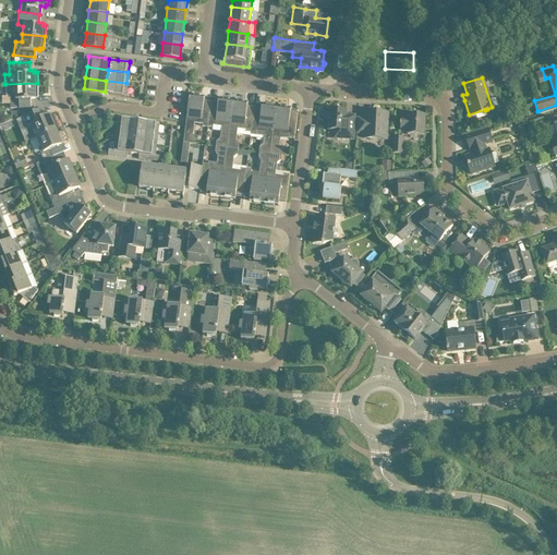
[(105,92),(125,94),(126,83),(106,81),(105,92)]
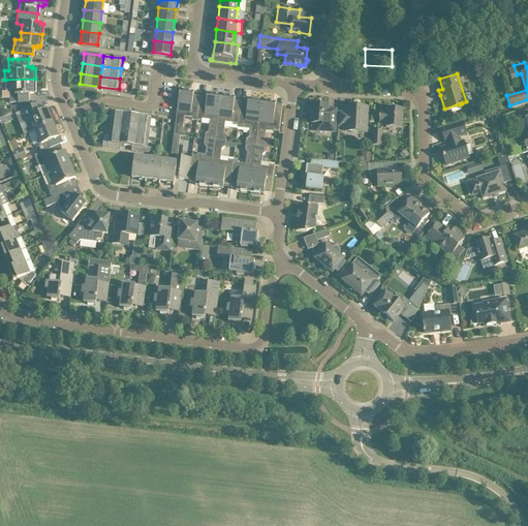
[(33,90),(35,90),(35,79),(5,80),(5,89),(8,89),(8,100),(29,100),(28,92),(33,92),(33,90)]
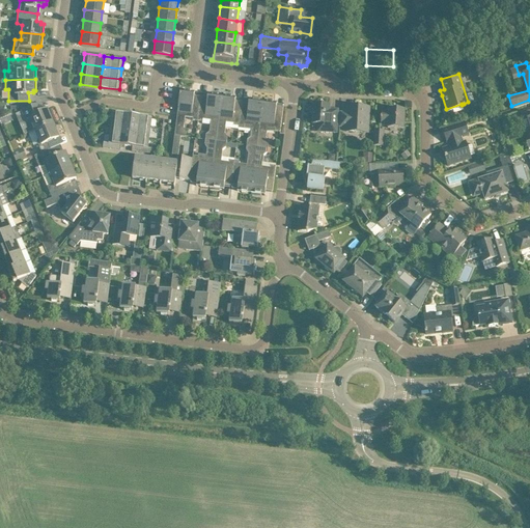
[(194,88),(190,88),(179,86),(175,118),(173,133),(179,134),(183,134),(185,135),(185,129),(183,126),(184,114),(192,115),(191,117),(196,118),(200,93),(193,92),(194,88)]
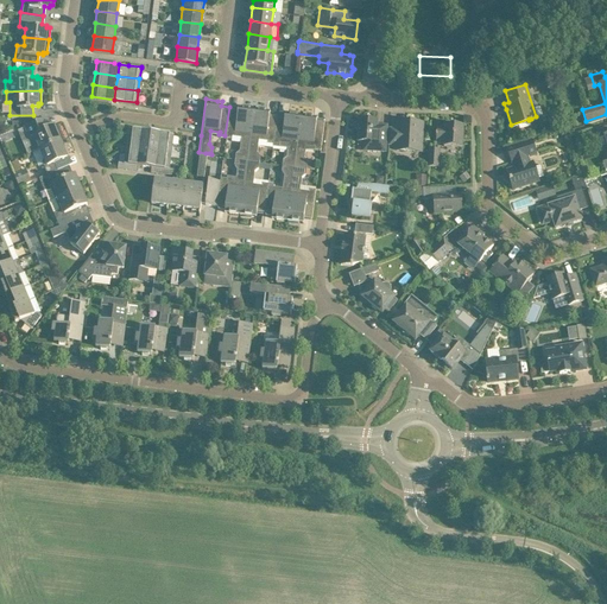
[(253,106),(241,103),(238,103),(236,108),(229,107),(225,135),(231,137),(232,134),(240,135),(239,147),(235,151),(234,157),(246,158),(253,106)]
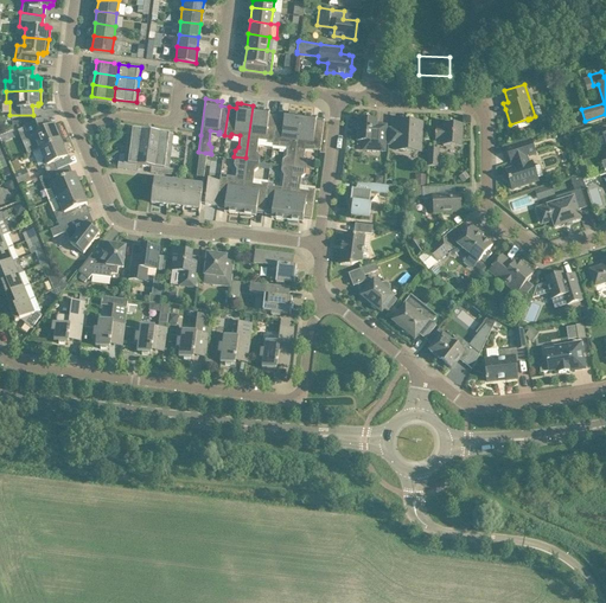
[(268,107),(265,107),(253,106),(246,158),(257,159),(259,154),(256,151),(257,138),(266,138),(266,140),(272,141),(275,113),(268,111),(268,107)]
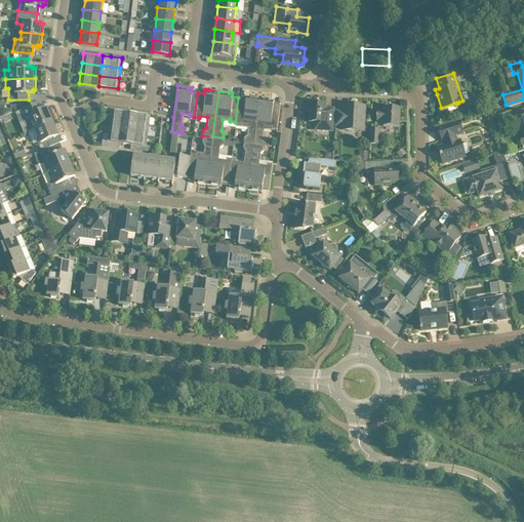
[(259,96),(249,95),(245,94),(245,98),(238,97),(235,122),(240,123),(240,125),(247,126),(246,133),(243,135),(243,141),(253,142),(259,96)]
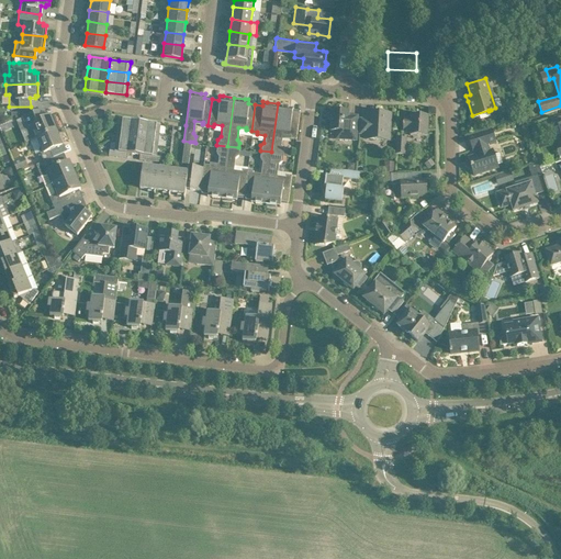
[(292,104),(288,104),(278,103),(271,152),(282,154),(283,148),(280,145),(282,133),(290,134),(290,136),(295,136),(299,110),(291,109),(292,104)]
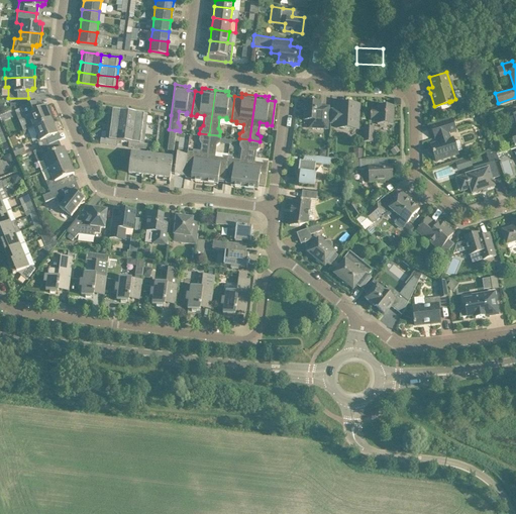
[(319,100),(316,100),(312,95),(308,99),(305,99),(305,103),(300,106),(304,110),(304,117),(311,118),(311,125),(326,126),(327,113),(328,104),(319,103),(319,100)]
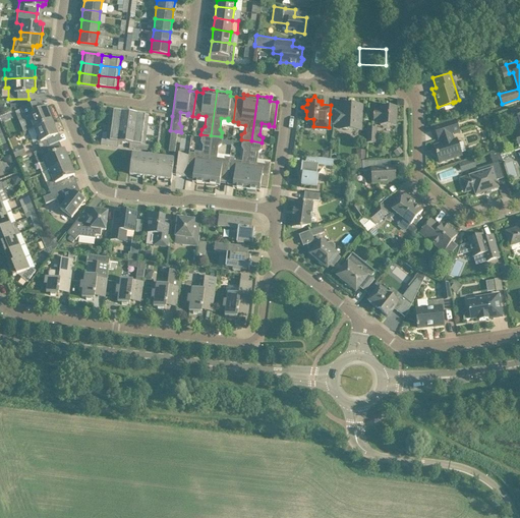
[(45,105),(42,106),(40,99),(33,102),(18,108),(21,117),(23,118),(29,116),(34,126),(34,125),(51,118),(45,105)]
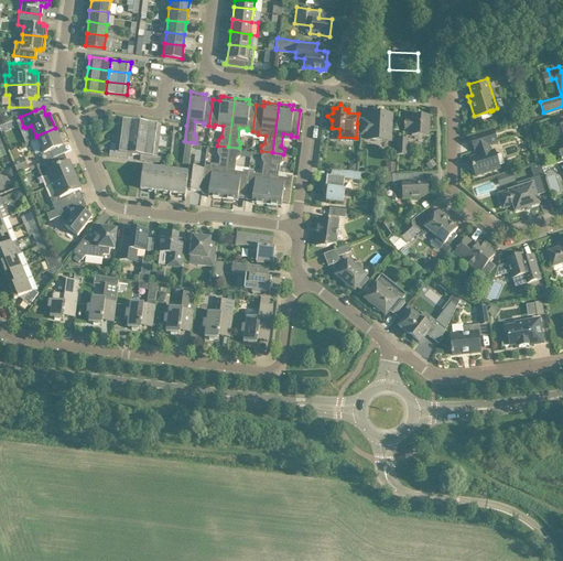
[(390,111),(376,110),(367,110),(366,118),(361,118),(361,131),(368,131),(367,137),(378,137),(389,138),(390,122),(390,111)]
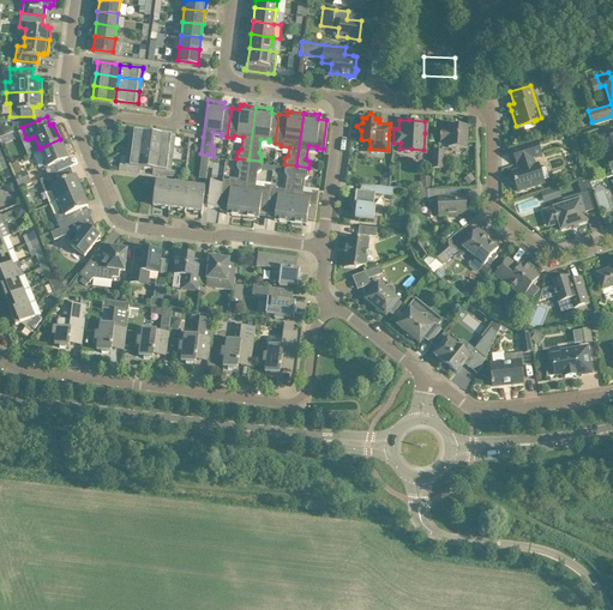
[(440,125),(439,137),(439,142),(448,142),(448,144),(466,145),(467,124),(449,122),(449,125),(440,125)]
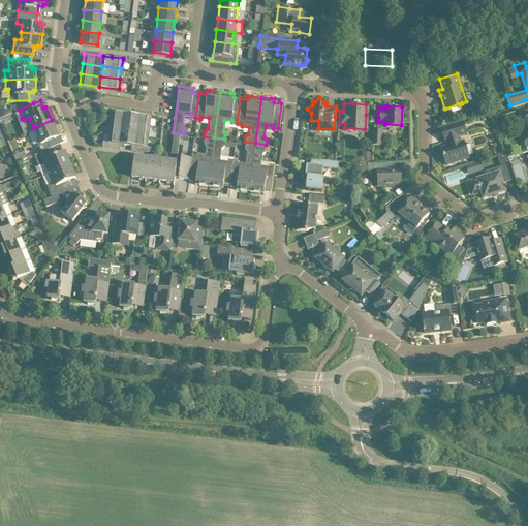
[(527,106),(524,109),(518,111),(510,113),(514,120),(520,118),(524,116),(527,127),(527,106)]
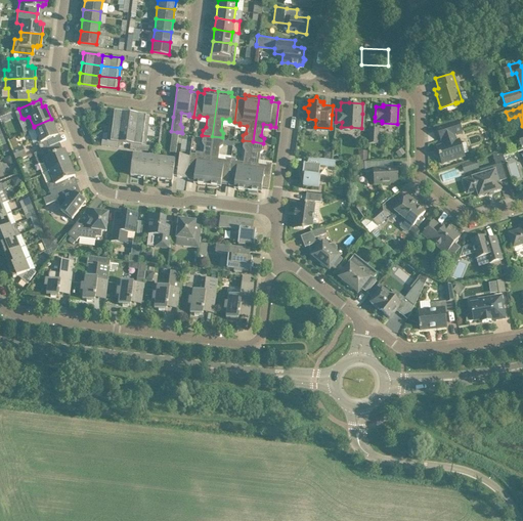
[(128,121),(129,111),(110,107),(109,119),(128,121)]
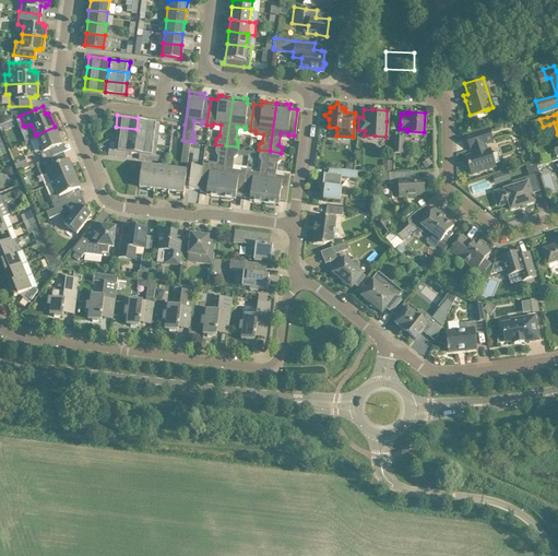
[(157,131),(158,120),(138,118),(137,129),(157,131)]
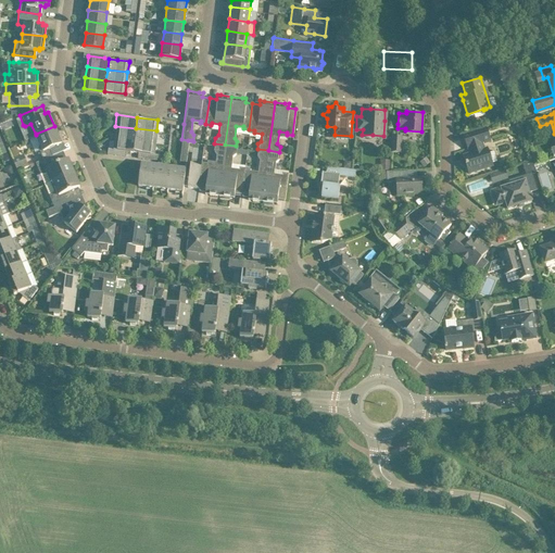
[(50,146),(61,141),(54,126),(36,134),(36,135),(39,143),(38,146),(42,156),(52,153),(50,146)]
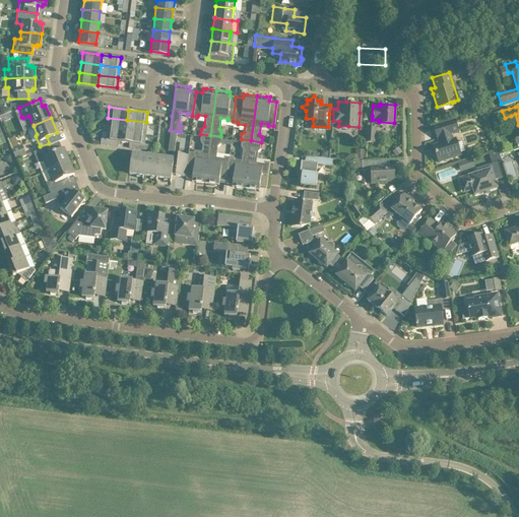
[(126,130),(127,120),(108,118),(107,128),(126,130)]
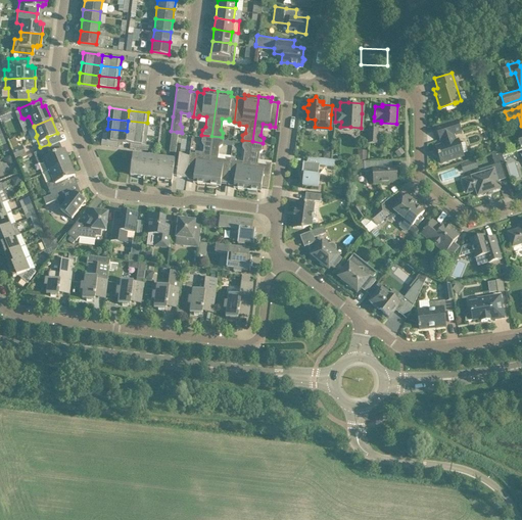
[(454,132),(460,130),(457,119),(444,122),(435,125),(438,137),(441,136),(442,142),(437,143),(434,144),(436,149),(439,160),(449,156),(463,152),(462,150),(459,142),(458,137),(455,138),(454,132)]
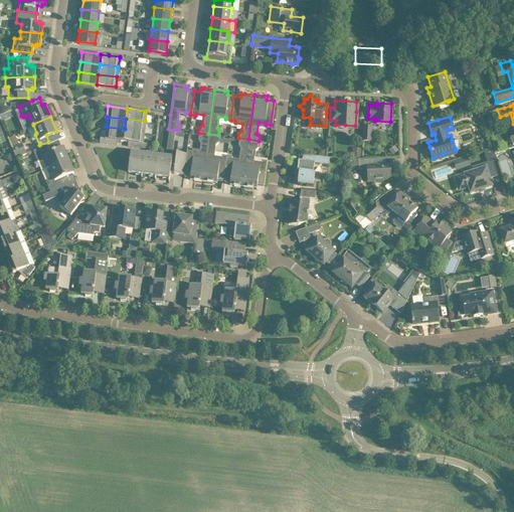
[(144,131),(145,121),(126,119),(125,129),(144,131)]
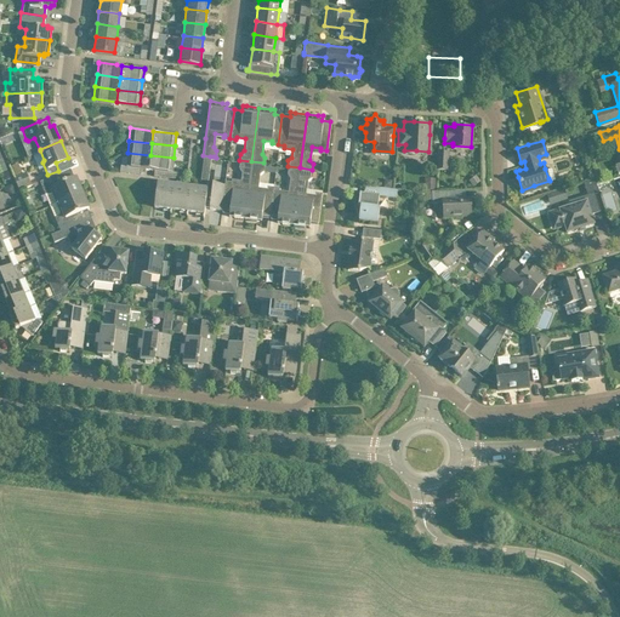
[(437,167),(447,167),(447,149),(437,149),(437,167)]
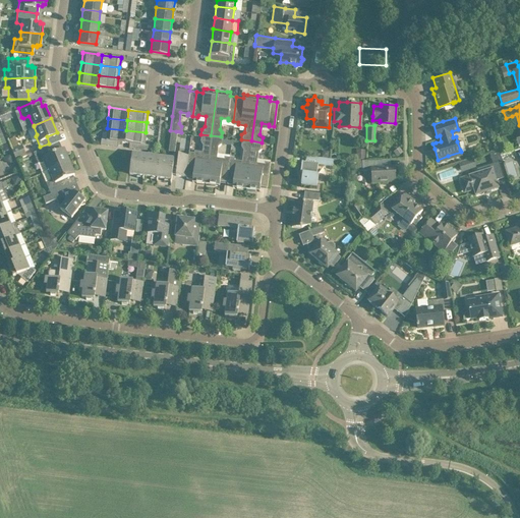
[(124,140),(126,130),(107,128),(106,137),(106,138),(116,139),(124,140)]
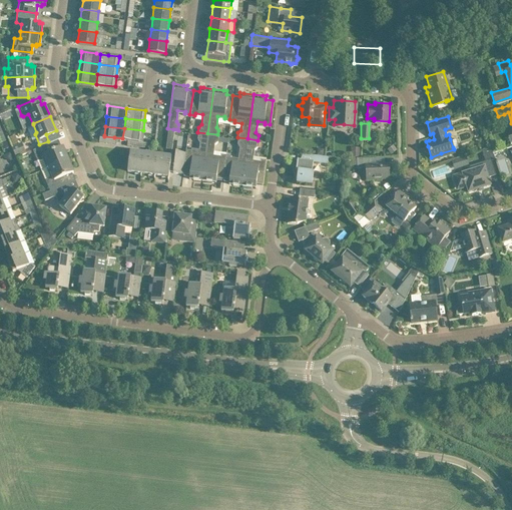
[(141,140),(143,130),(124,128),(122,138),(127,138),(141,140)]
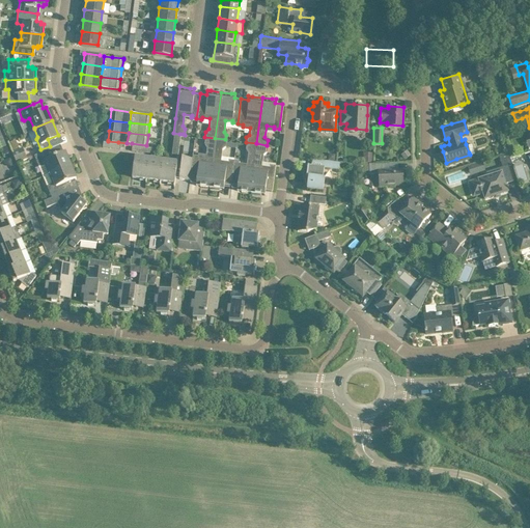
[(179,134),(173,133),(171,151),(177,153),(179,134)]
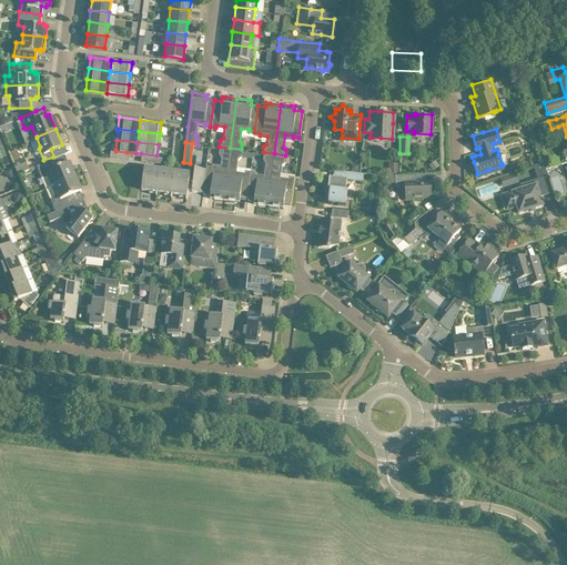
[(12,157),(20,154),(18,145),(10,148),(12,157)]
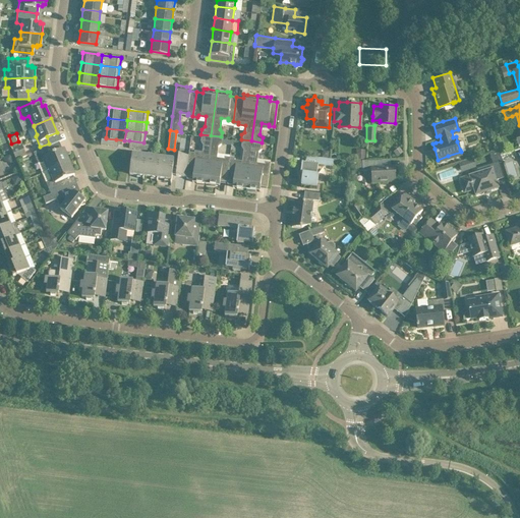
[(205,181),(211,135),(200,134),(199,139),(203,142),(200,154),(193,153),(193,151),(188,150),(188,153),(185,174),(191,175),(191,179),(195,180),(205,181)]
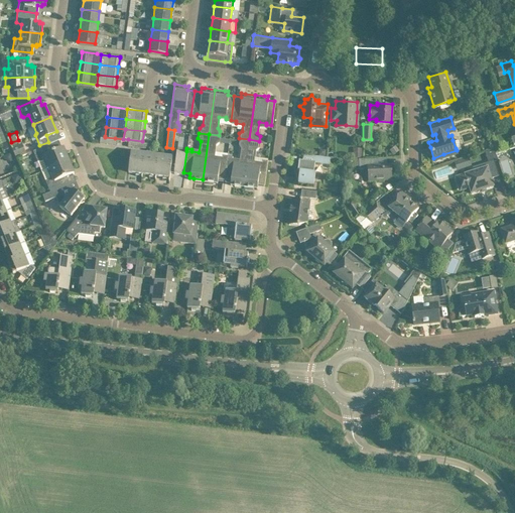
[(219,140),(219,135),(209,134),(203,179),(213,180),(217,181),(217,177),(224,177),(227,153),(222,153),(222,155),(214,154),(216,143),(219,140)]
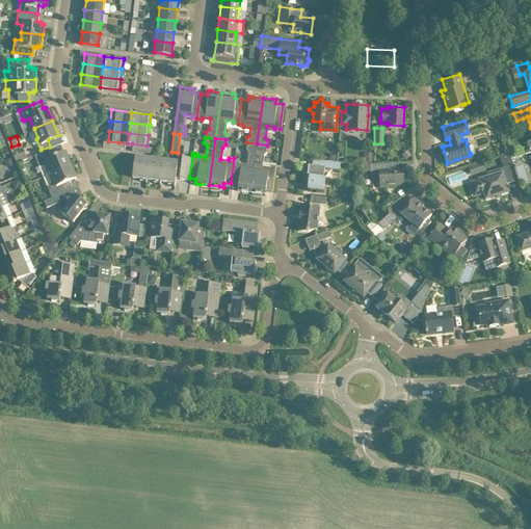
[(250,190),(257,143),(246,142),(245,148),(247,151),(246,162),(239,161),(239,159),(234,158),(231,183),(237,184),(237,188),(240,189),(250,190)]
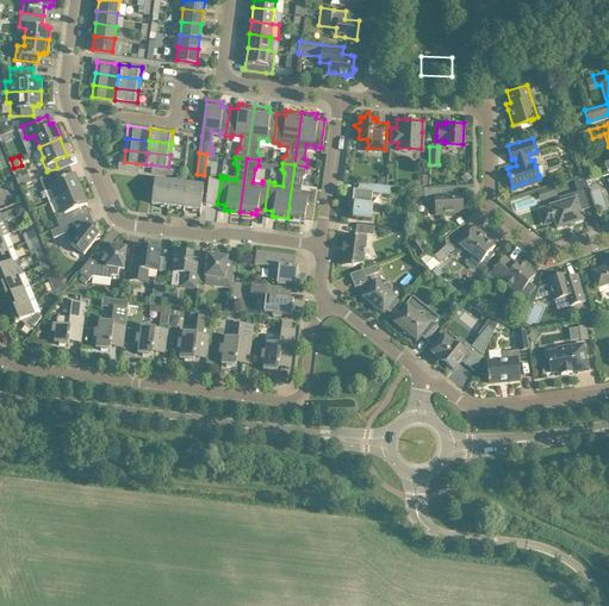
[(305,173),(306,167),(294,164),(287,218),(299,219),(303,220),(304,216),(312,217),(316,188),(310,187),(309,189),(300,188),(302,175),(305,173)]
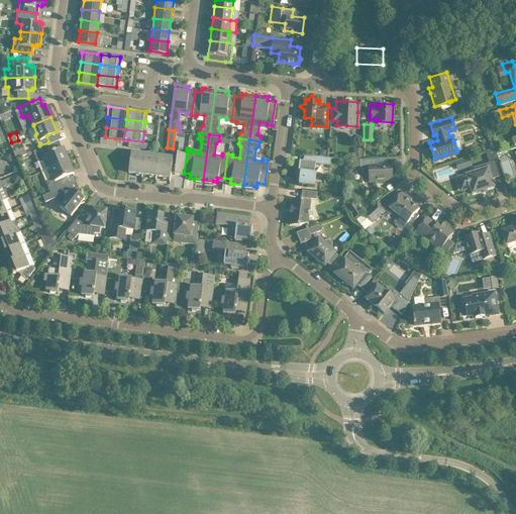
[(63,145),(56,148),(53,140),(48,142),(39,145),(32,148),(37,160),(41,170),(48,167),(68,159),(63,145)]
